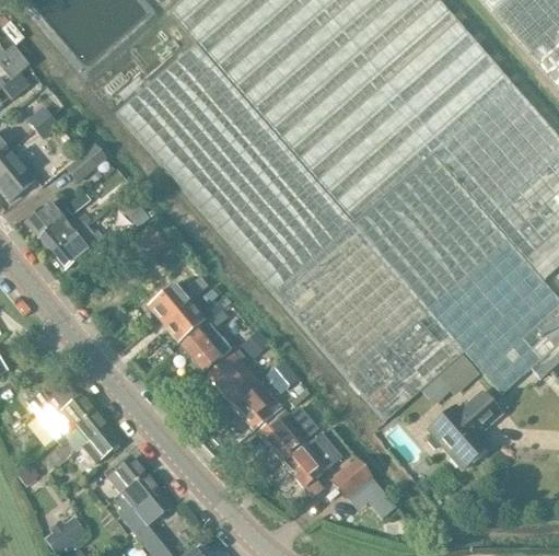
[(558,135),(440,0),(179,0),(170,9),(354,221),(434,152),(544,278),(558,265),(558,135)]
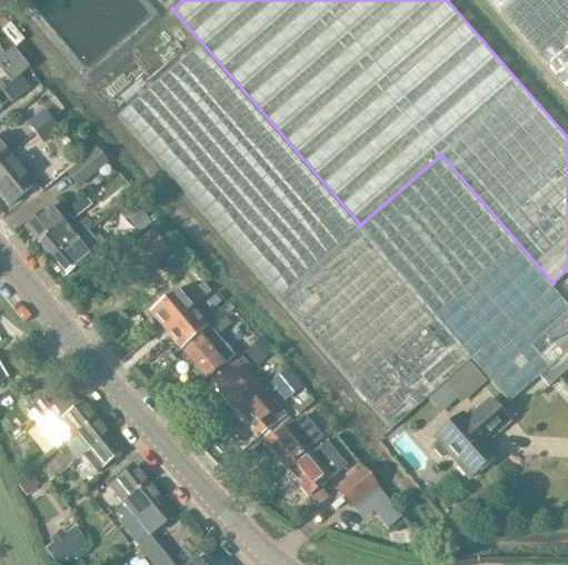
[(487,0),(567,91),(567,0),(487,0)]
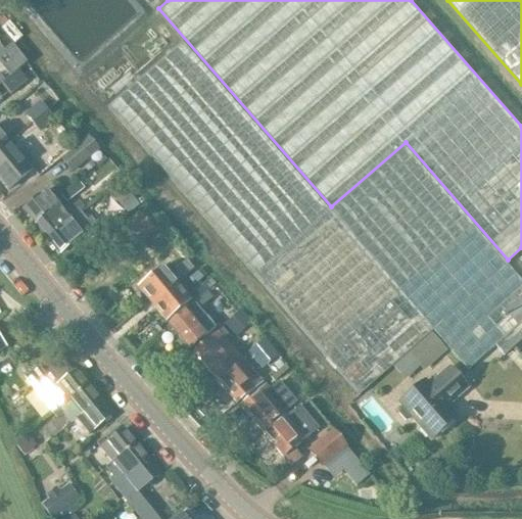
[(521,279),(406,146),(332,209),(182,40),(108,103),(360,391),(409,349),(426,369),(452,346),(468,366),(495,341),(505,351),(521,335),(521,279)]
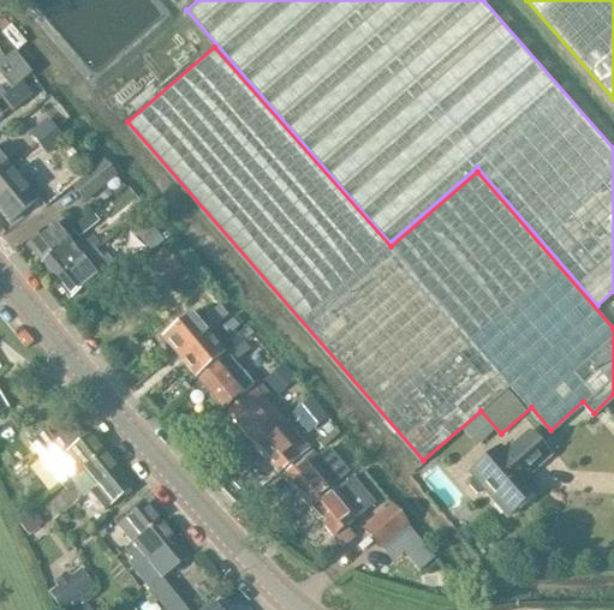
[(30,69),(15,48),(0,59),(0,61),(16,81),(30,69)]
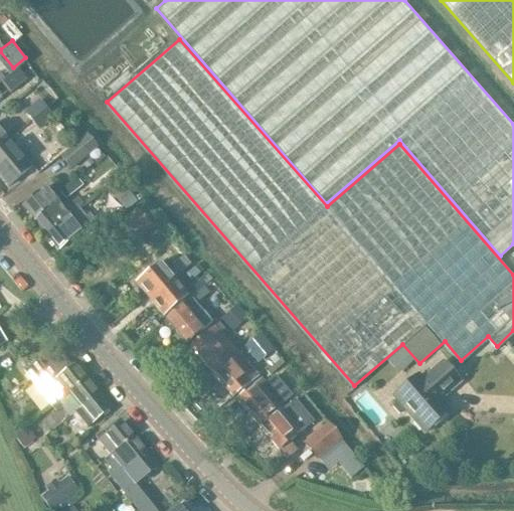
[(11,91),(27,77),(18,66),(2,79),(11,91)]
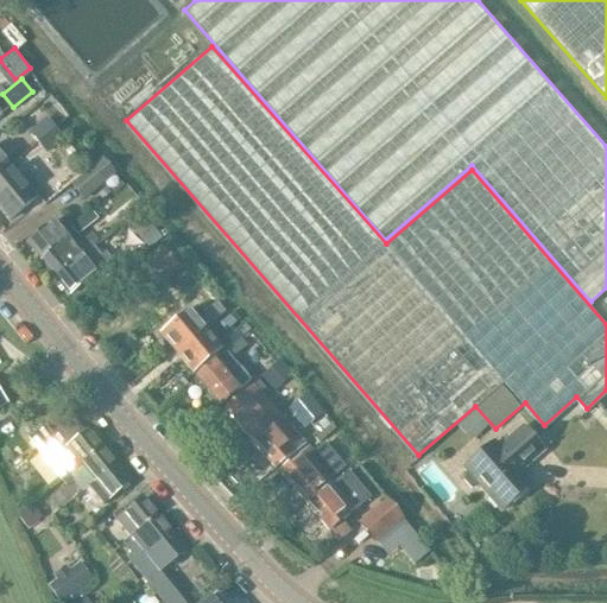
[(38,139),(56,125),(48,115),(30,129),(38,139)]
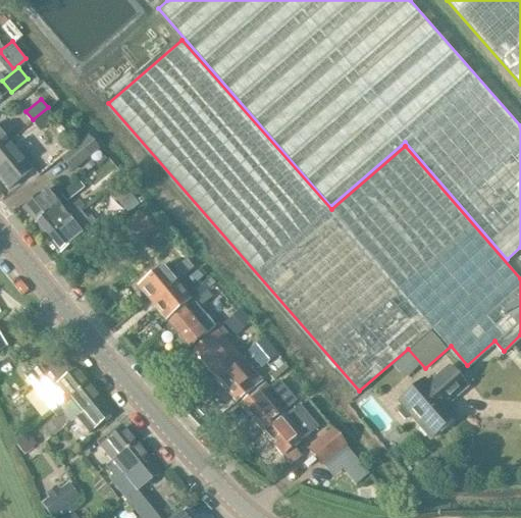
[(40,127),(54,116),(48,107),(33,119),(40,127)]
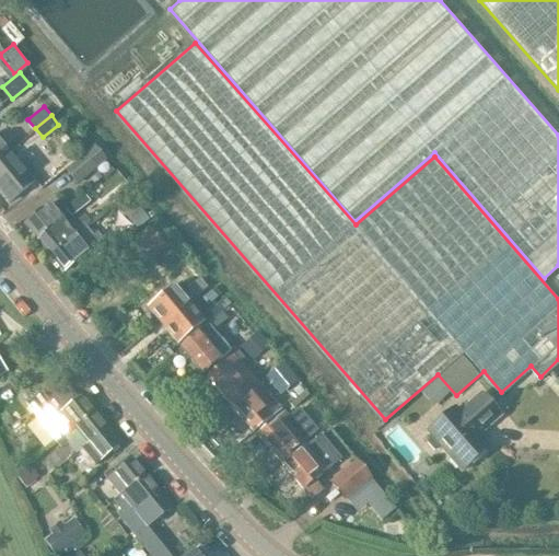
[(94,145),(66,168),(77,182),(105,159),(94,145)]
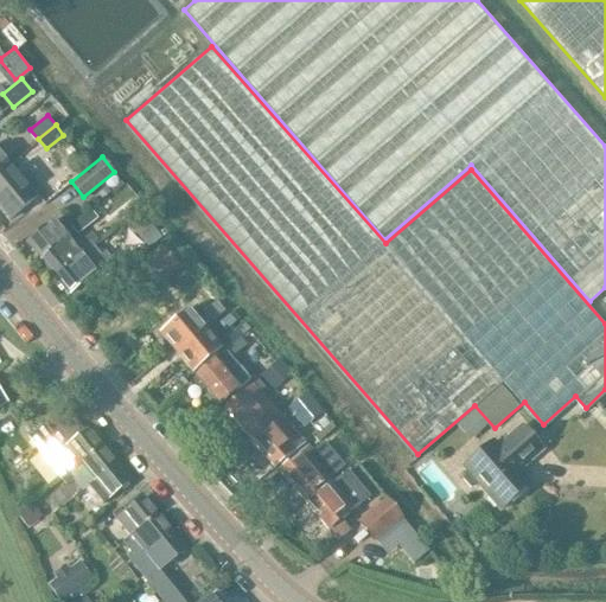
[(43,189),(29,171),(21,175),(8,159),(0,165),(0,204),(10,216),(43,189)]
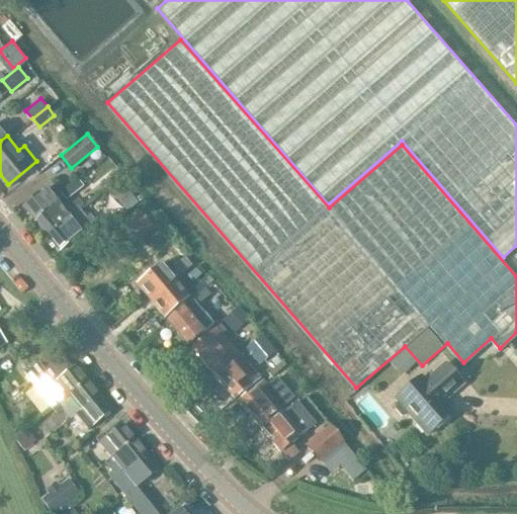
[(35,219),(58,199),(46,185),(23,203),(35,219)]
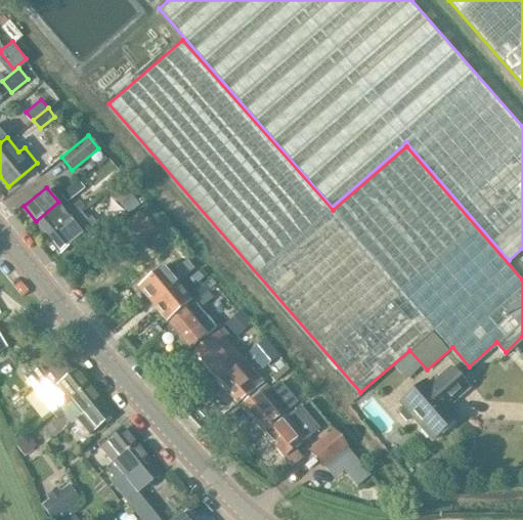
[(71,217),(82,208),(85,206),(79,199),(64,210),(58,202),(36,221),(48,235),(71,217)]
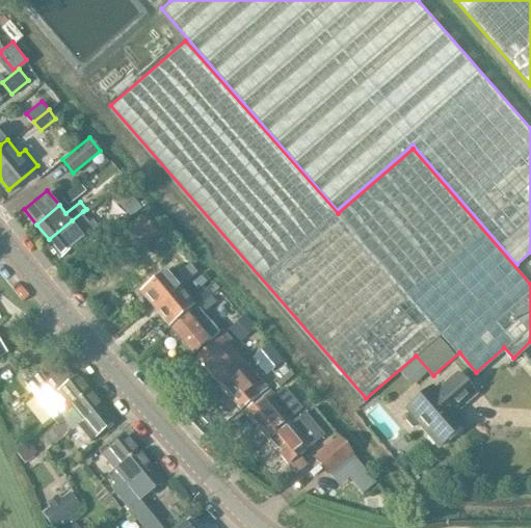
[(91,238),(103,229),(94,217),(90,219),(83,211),(72,220),(49,239),(61,255),(87,233),(91,238)]
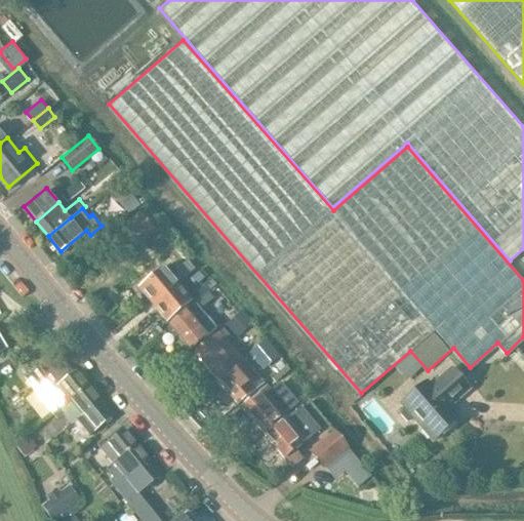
[(73,266),(91,252),(84,242),(66,254),(73,266)]
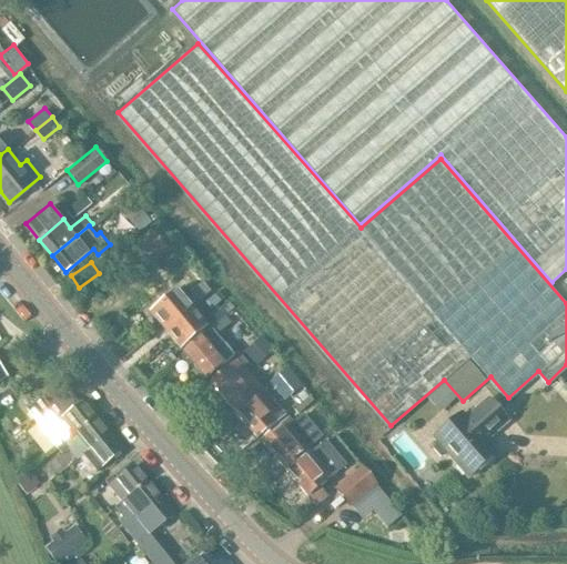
[(165,328),(192,305),(175,285),(149,309),(165,328)]
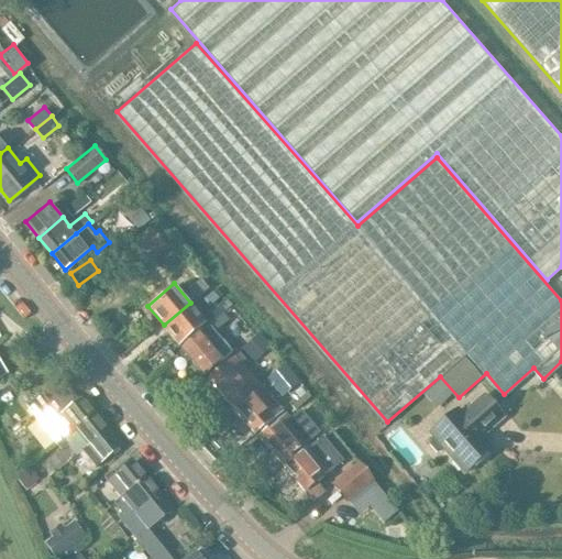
[(197,284),(189,291),(196,298),(204,292),(197,284)]
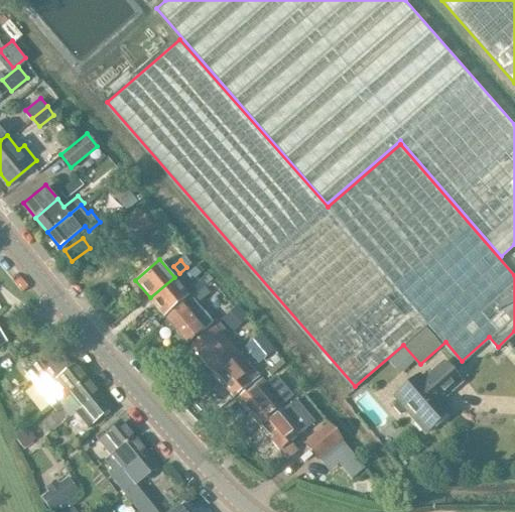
[(163,312),(187,292),(174,277),(150,297),(163,312)]
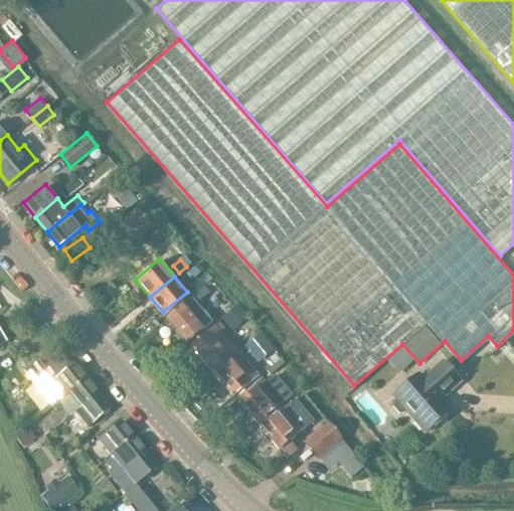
[(203,284),(196,277),(188,284),(194,292),(203,284)]
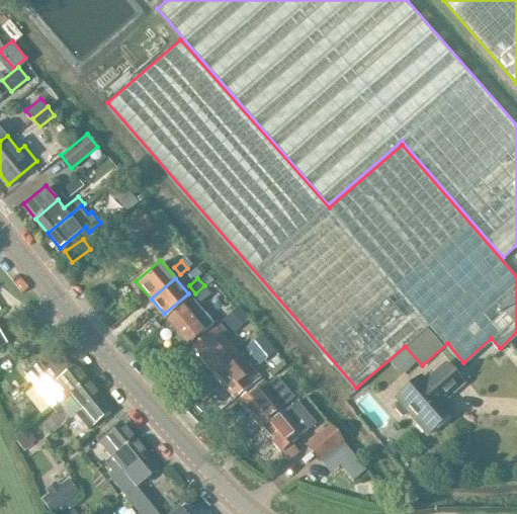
[(212,322),(197,304),(210,292),(204,285),(195,293),(196,293),(191,297),(191,296),(167,317),(188,342),(212,322)]
